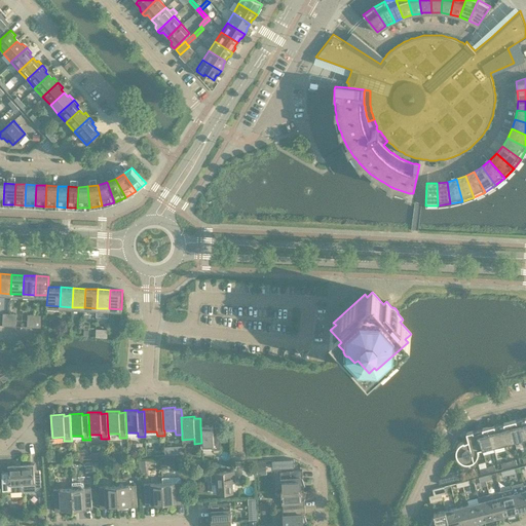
[(510,421),(515,442),(525,440),(520,418),(510,421)]
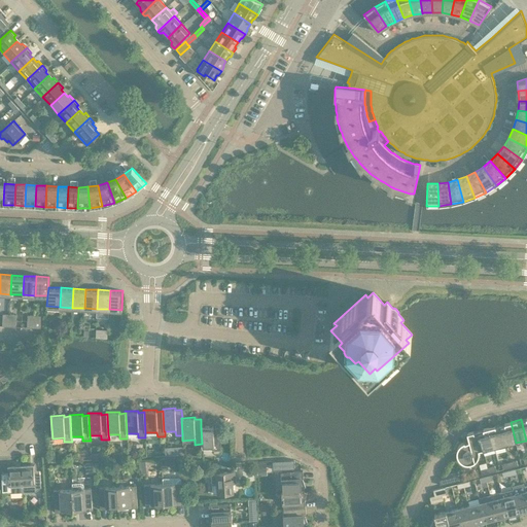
[(505,446),(516,443),(511,422),(499,425),(505,446)]
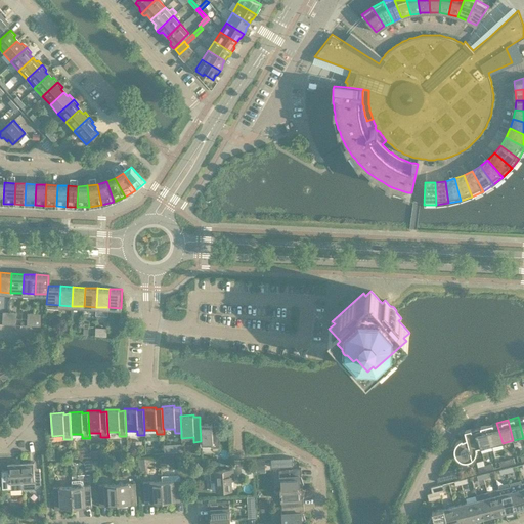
[(201,441),(201,446),(212,445),(213,450),(220,449),(218,425),(212,425),(212,423),(200,424),(201,441)]
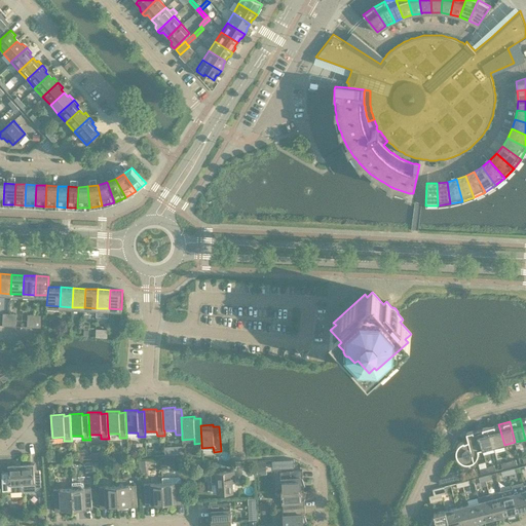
[(488,426),(493,446),(493,448),(504,445),(498,424),(488,426)]
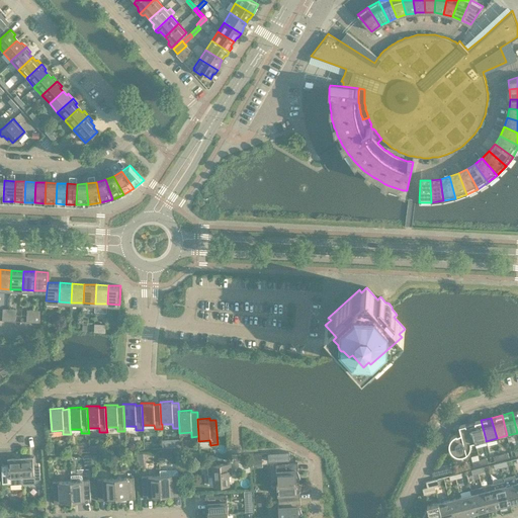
[(475,441),(486,439),(481,420),(469,423),(475,441)]
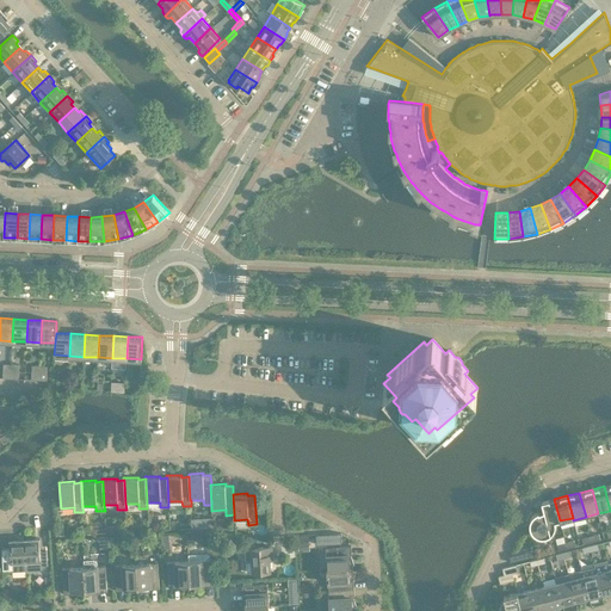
[(542,503),(544,511),(550,535),(551,534),(553,534),(553,532),(554,530),(555,529),(555,528),(555,526),(555,525),(555,523),(555,522),(560,520),(554,499),(542,503)]
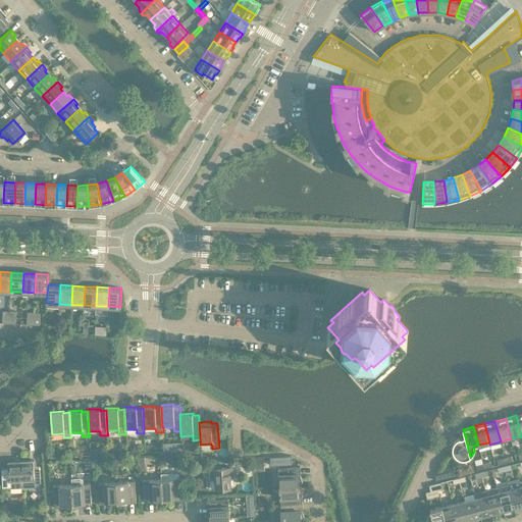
[(469,458),(470,457),(465,436),(461,438),(460,437),(459,438),(458,438),(457,439),(456,440),(455,441),(454,442),(454,444),(453,445),(453,446),(453,447),(453,448),(453,450),(453,451),(453,452),(454,454),(454,455),(455,456),(456,457),(457,457),(458,458),(459,459),(460,459),(462,459),(463,459),(464,459),(465,459),(466,459),(468,458),(469,458)]
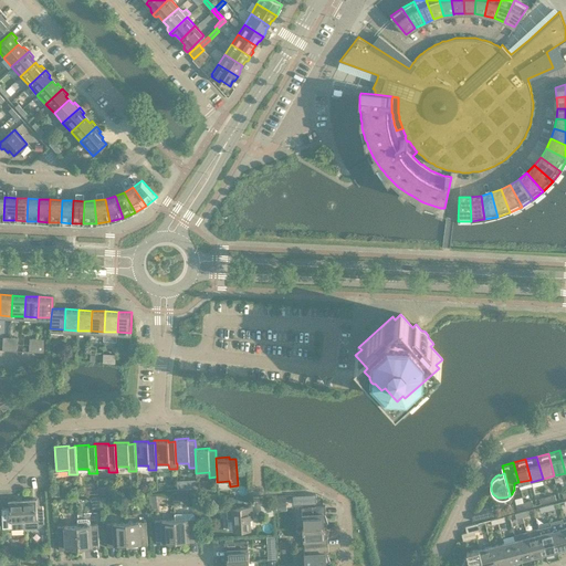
[(316,503),(316,494),(293,495),(293,504),(316,503)]
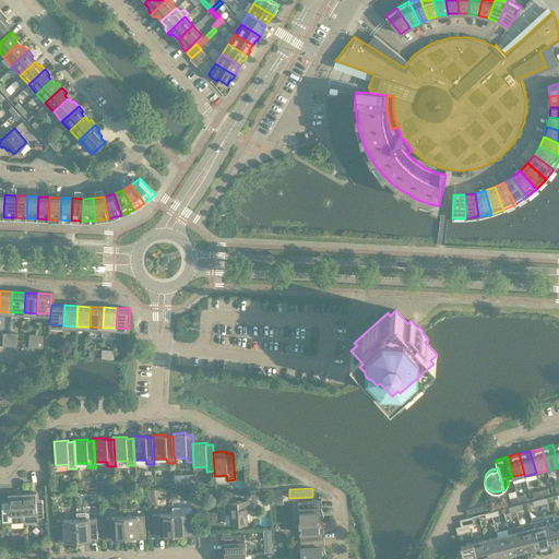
[(36,492),(22,494),(24,522),(38,521),(42,518),(44,516),(43,502),(36,502),(35,494),(36,494),(36,492)]
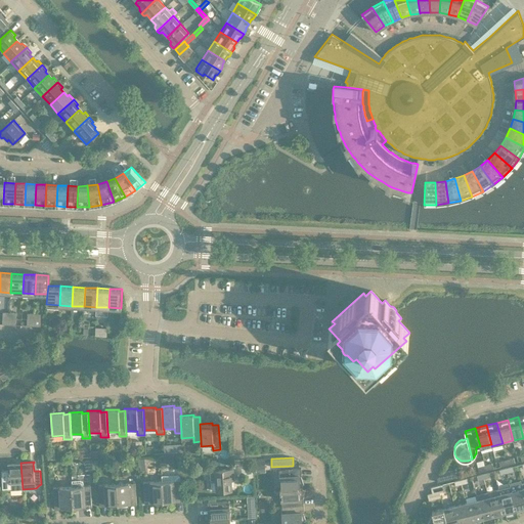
[(8,490),(23,489),(20,463),(7,464),(7,465),(8,465),(8,469),(2,470),(3,487),(4,487),(8,490)]
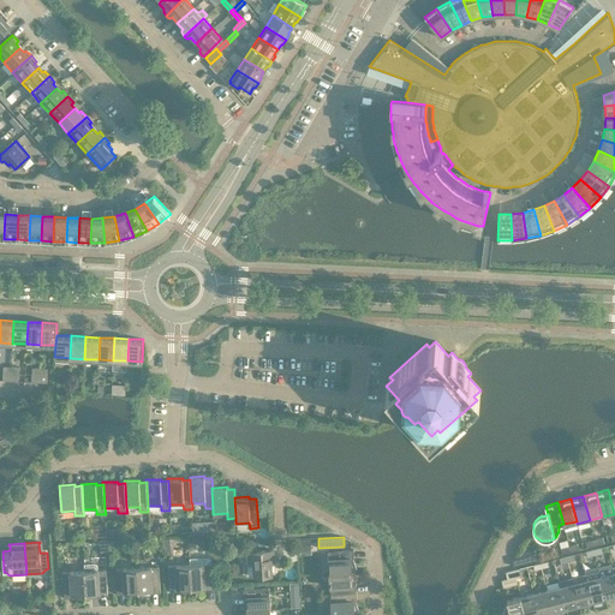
[(329,573),(354,572),(354,568),(352,568),(351,559),(354,559),(353,549),(328,551),(329,573)]
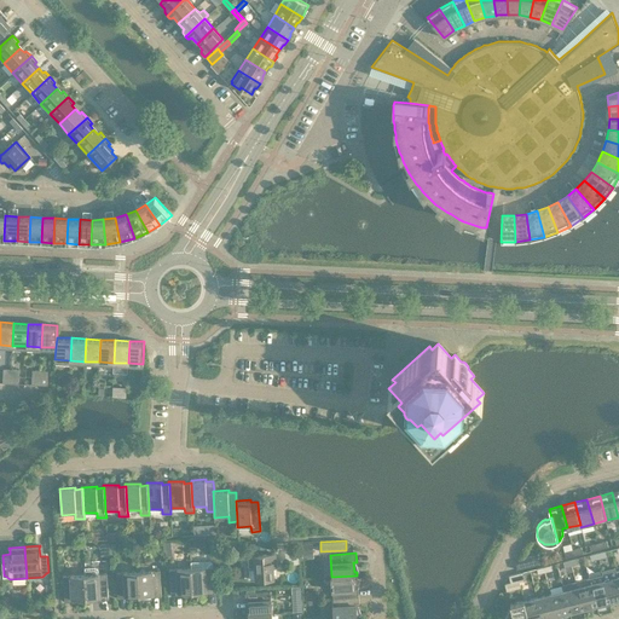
[(272,562),(276,562),(275,554),(248,555),(249,570),(250,579),(273,578),(272,562)]
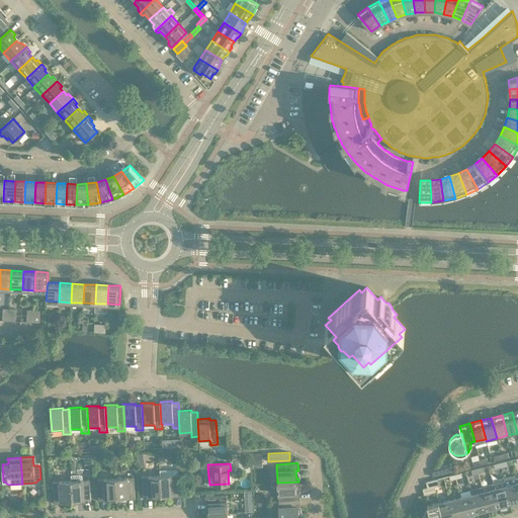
[(450,466),(431,470),(432,477),(451,471),(450,466)]
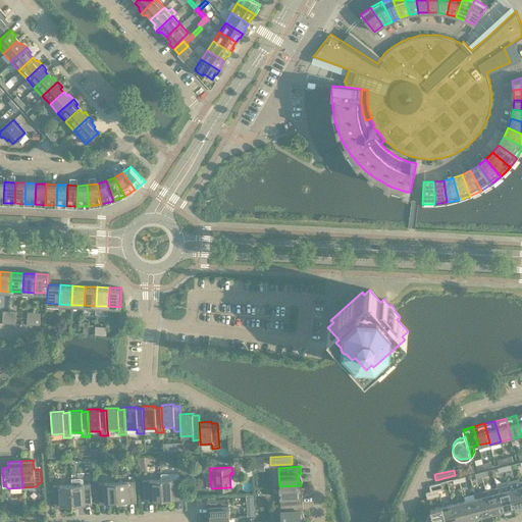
[(161,479),(162,501),(165,501),(165,499),(173,498),(173,501),(180,500),(179,478),(172,478),(161,479)]
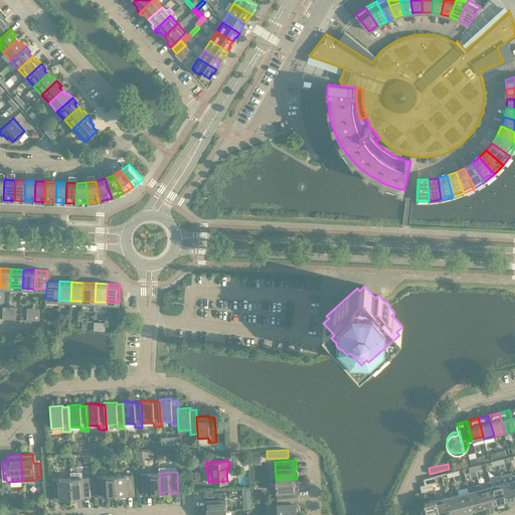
[(70,473),(70,478),(71,499),(74,499),(74,497),(82,496),(82,499),(90,498),(89,477),(82,477),(82,476),(81,475),(80,474),(79,473),(77,473),(70,473)]
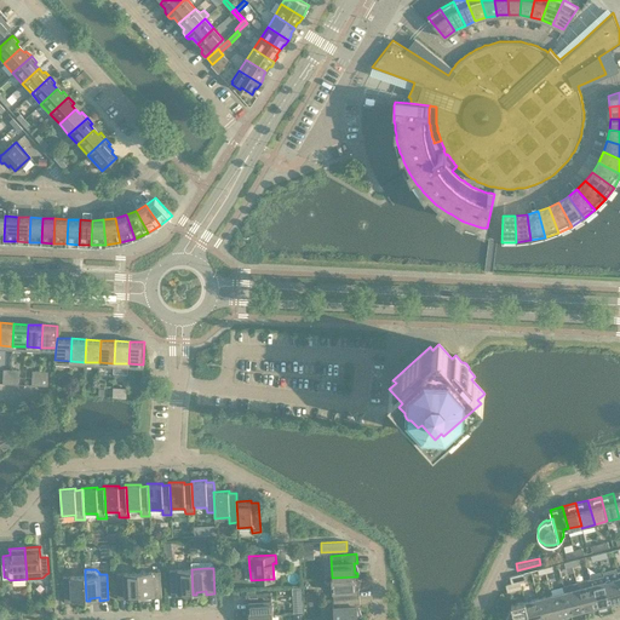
[(193,595),(191,569),(177,569),(177,570),(170,570),(171,596),(179,596),(179,593),(189,592),(189,595),(193,595)]
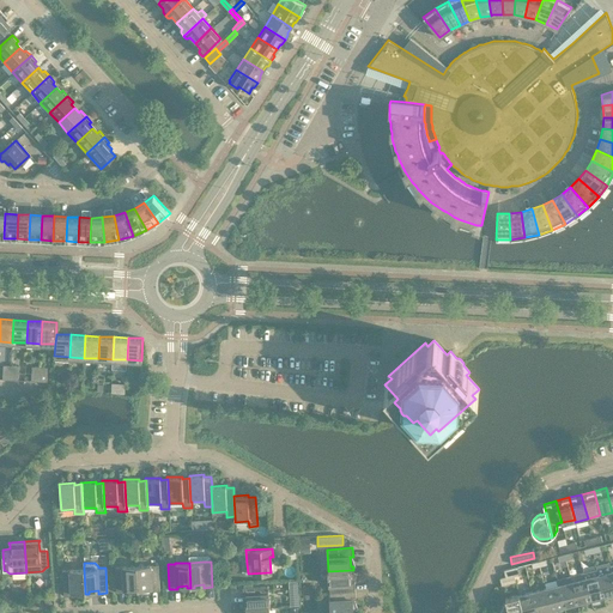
[(150,565),(137,565),(138,592),(141,592),(141,588),(151,588),(151,590),(159,590),(158,564),(150,565)]
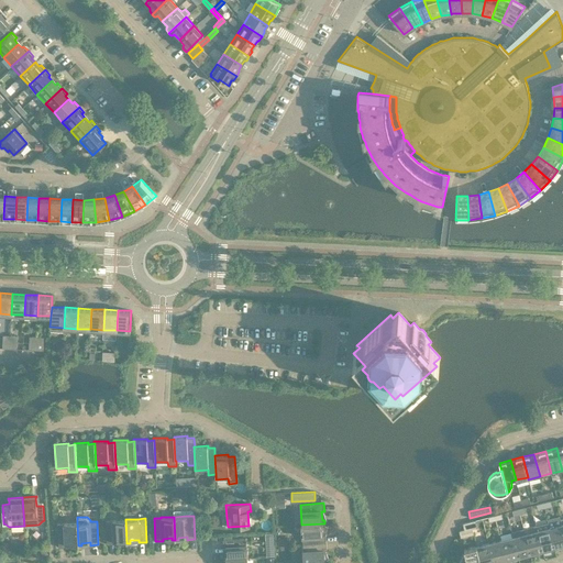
[(127,543),(125,519),(112,520),(106,521),(107,544),(114,544),(114,541),(123,541),(123,543),(127,543)]
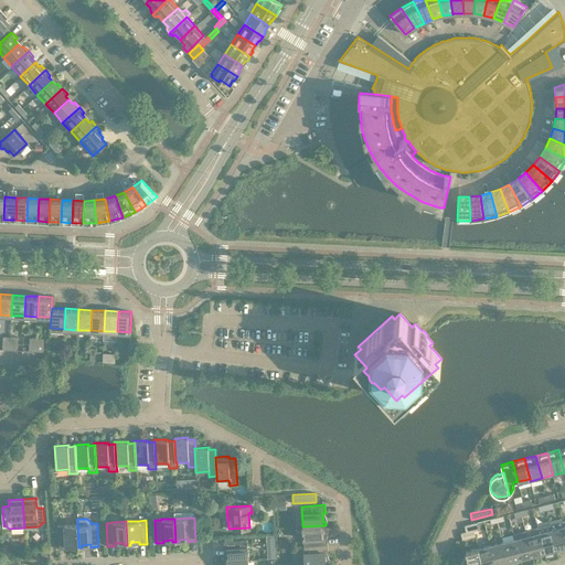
[(465,525),(466,531),(466,532),(473,530),(479,529),(477,522),(465,525)]
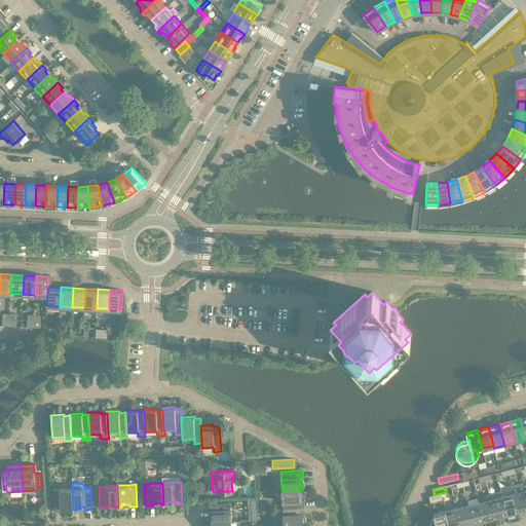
[(73,510),(72,488),(60,489),(53,489),(54,512),(62,511),(62,509),(70,508),(70,511),(73,510)]
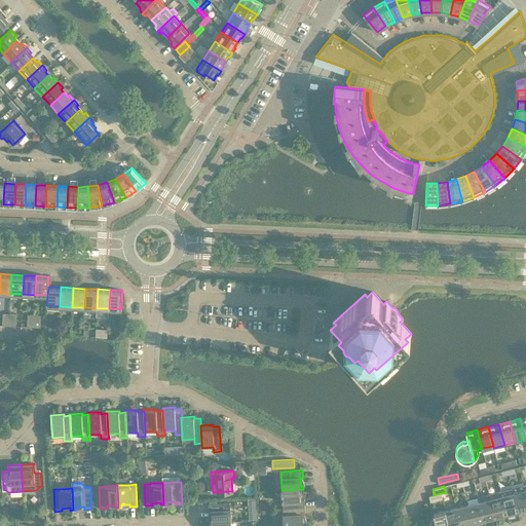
[(518,513),(513,493),(512,488),(500,491),(506,515),(509,514),(510,516),(518,513)]
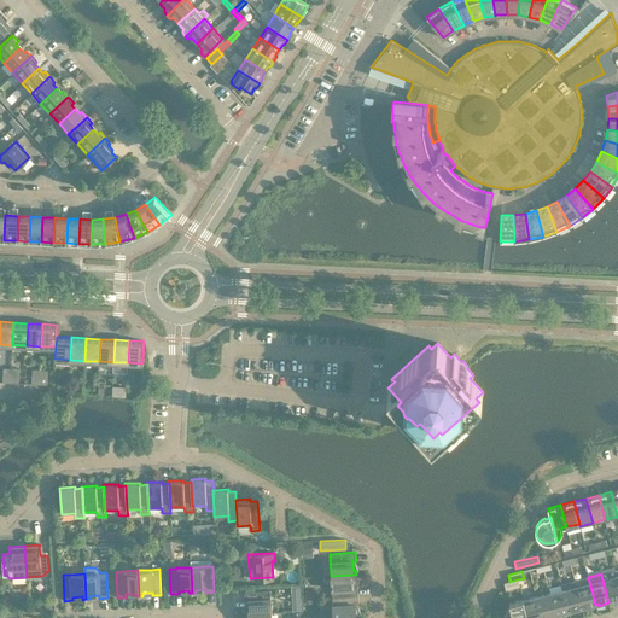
[(356,575),(331,576),(332,598),(357,595),(357,588),(355,588),(354,577),(356,577),(356,575)]
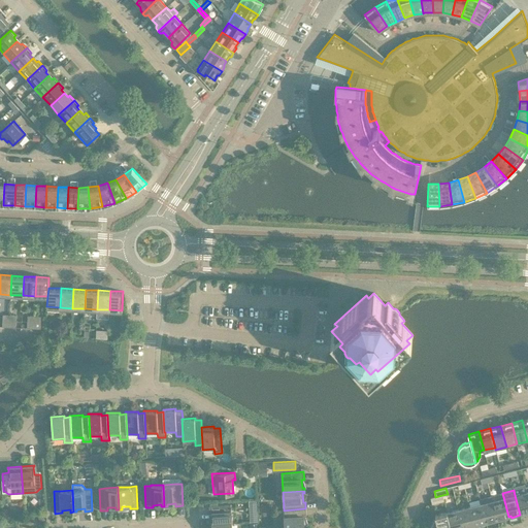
[(527,498),(526,492),(515,495),(520,515),(527,513),(527,498)]
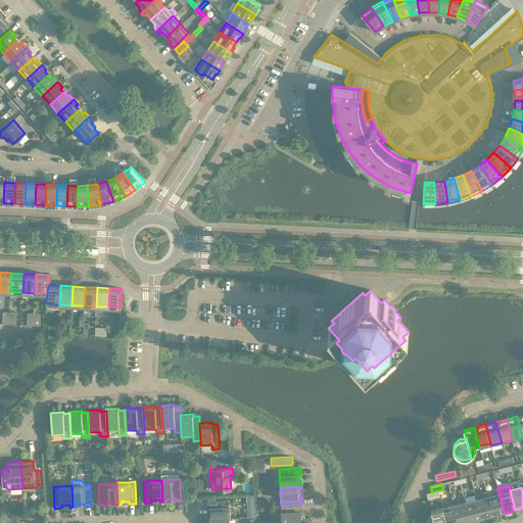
[(486,491),(487,495),(492,516),(502,514),(502,512),(504,512),(497,488),(486,491)]
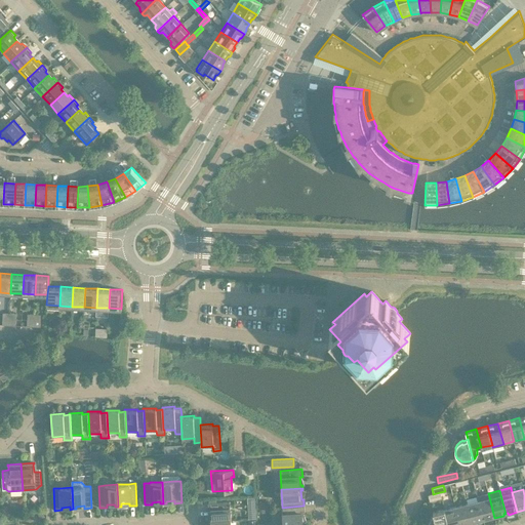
[(433,494),(433,493),(428,495),(430,501),(441,498),(440,492),(433,494)]
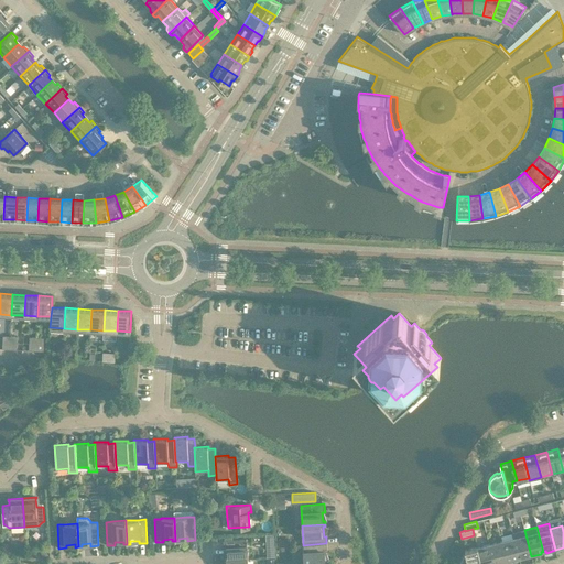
[(531,556),(525,534),(513,538),(519,557),(521,557),(522,559),(531,556)]
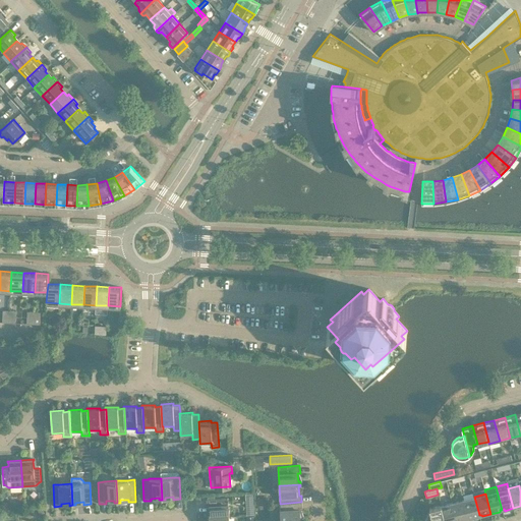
[(474,497),(463,500),(468,520),(477,517),(477,516),(479,515),(474,497)]
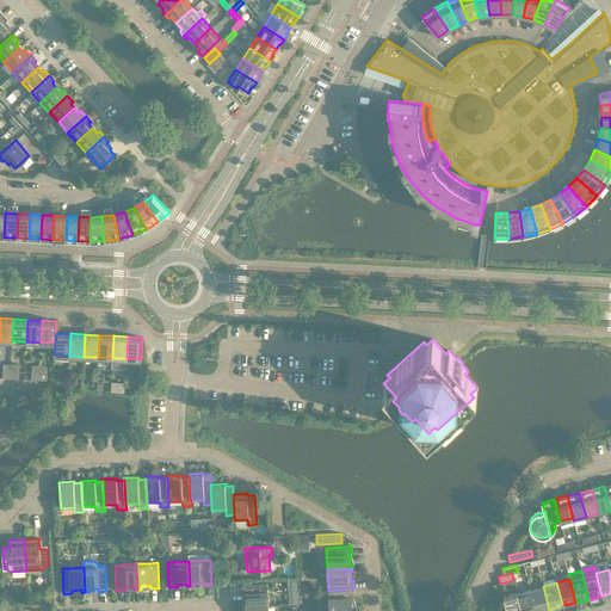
[(242,604),(242,608),(269,605),(267,592),(267,584),(241,585),(242,594),(245,593),(246,604),(242,604)]
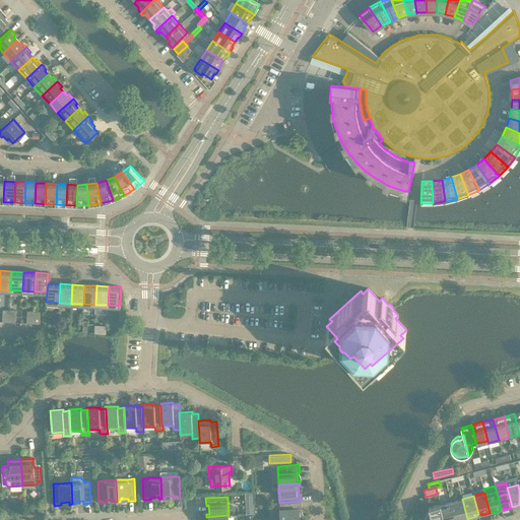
[(461,519),(467,519),(462,499),(451,502),(456,519),(458,519),(461,519)]
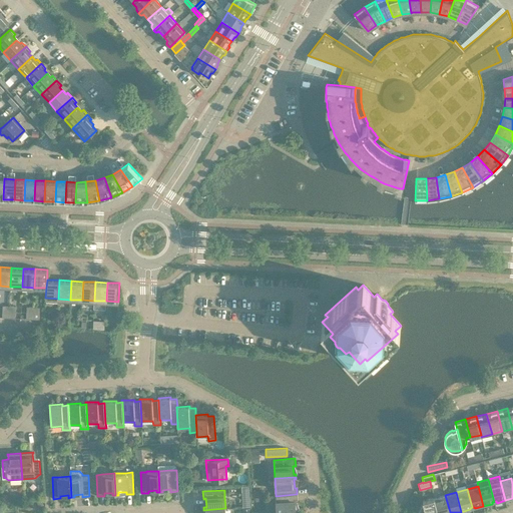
[(297,494),(276,496),(276,512),(285,512),(298,512),(298,509),(296,510),(295,501),(298,501),(297,494)]
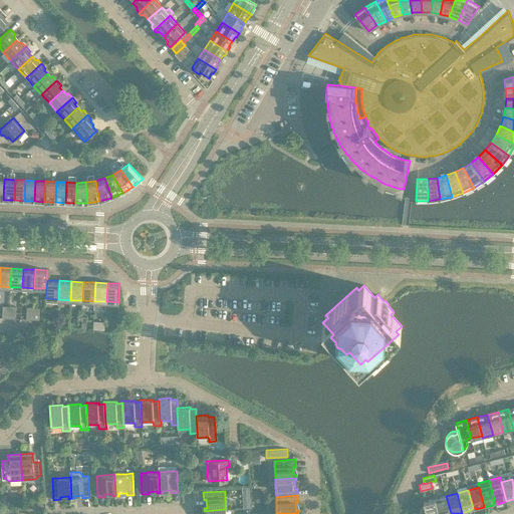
[(446,496),(435,499),(439,513),(450,513),(451,513),(446,496)]
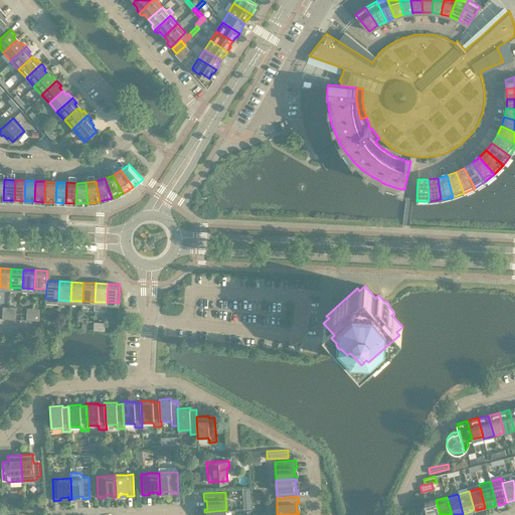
[(440,514),(436,500),(424,503),(424,504),(420,513),(422,514),(440,514)]
